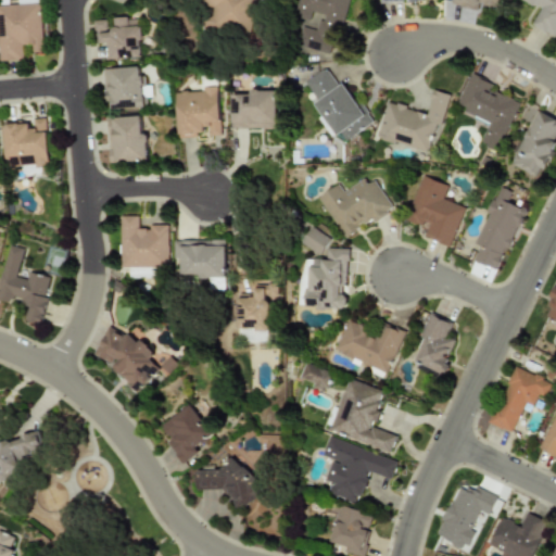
[(255,0),(200,0),(200,4),(214,7),(212,21),(235,24),(234,36),(250,38),(255,0)]
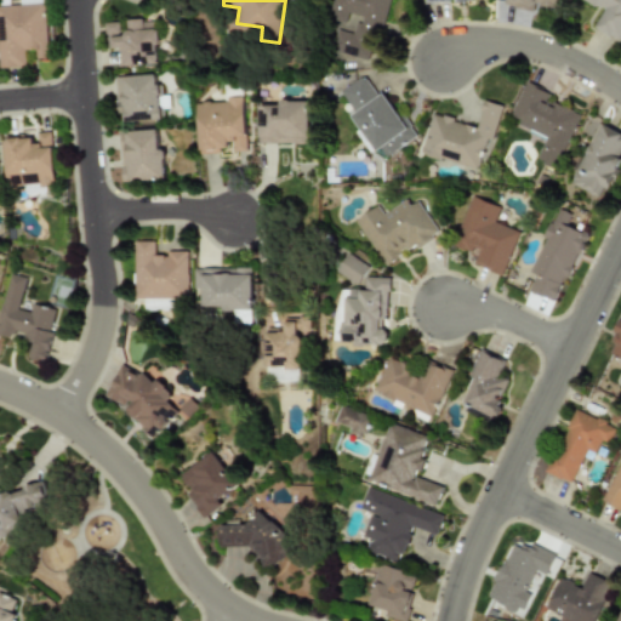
[(383,29),(391,0),(332,0),(329,18),(346,23),(349,13),(363,17),(362,24),(383,29)]
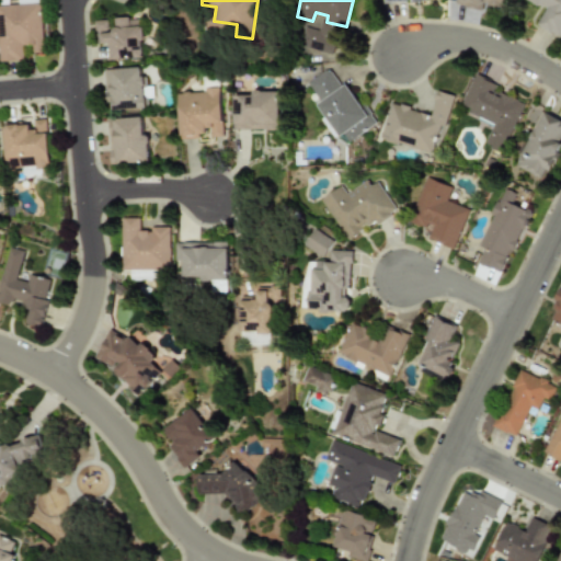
[(503,0),(455,0),(455,4),(480,9),(480,4),(502,8),(503,0)]
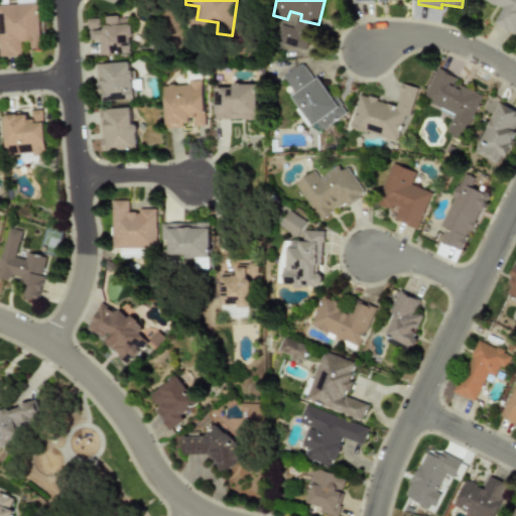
[(515,31),(515,0),(486,0),(501,7),(493,24),(515,34),(515,31)]
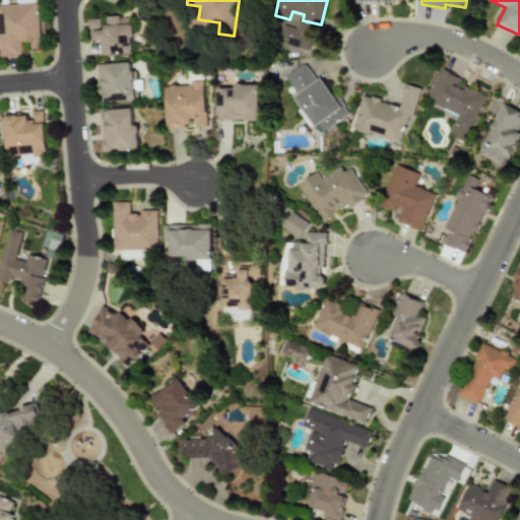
[(0,4),(0,56),(21,56),(20,43),(29,42),(30,50),(40,49),(39,3),(0,4)]
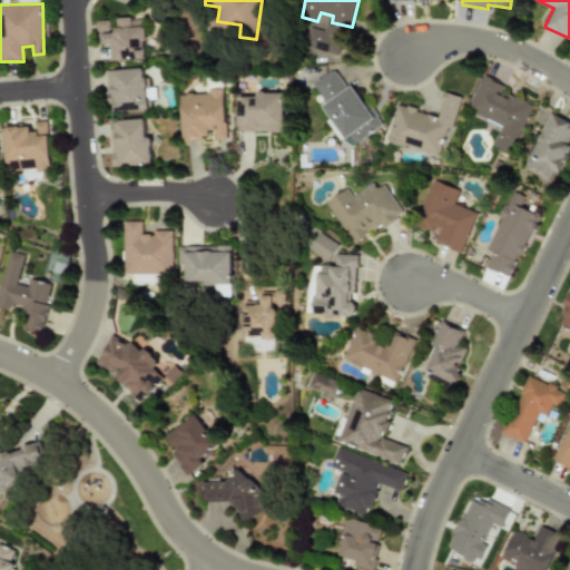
[(145,59),(144,18),(116,19),(116,21),(96,21),(97,32),(101,32),(102,45),(112,45),(114,60),(145,59)]
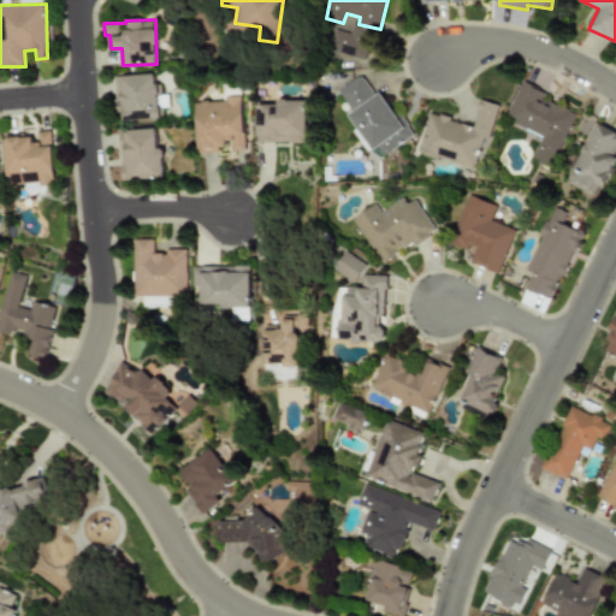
[(350,34),(336,29),(330,48),(366,60),(375,30),(354,23),(350,34)]
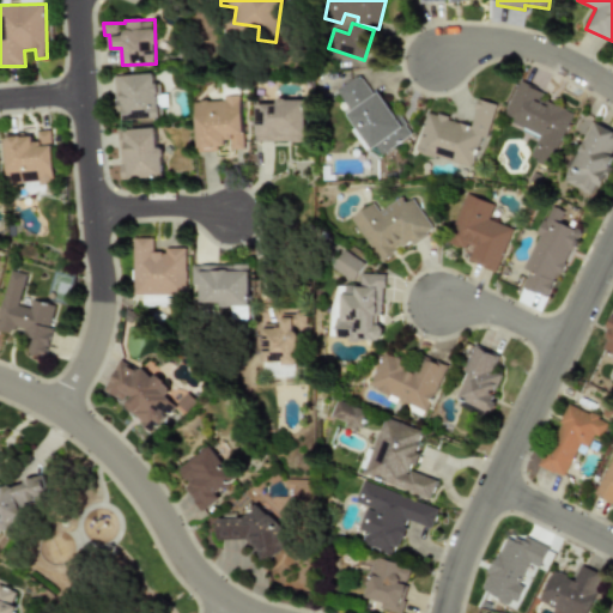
[(115,111),(122,111),(122,120),(162,119),(161,107),(168,107),(167,95),(161,95),(159,84),(155,84),(153,74),(114,76),(115,111)]
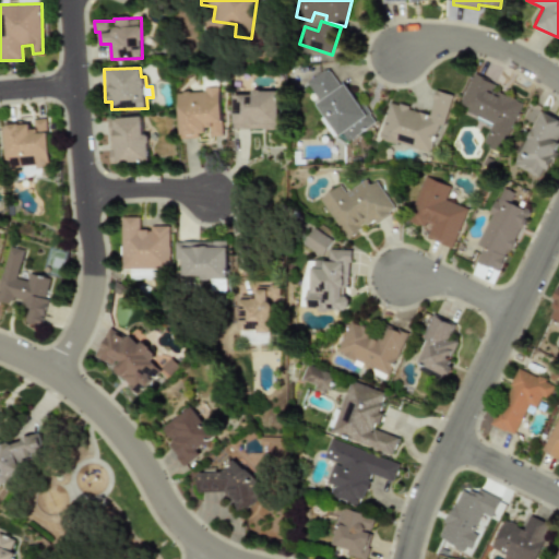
[(306,82),(344,143),(373,125),(347,82),(340,87),(328,68),(306,82)]
